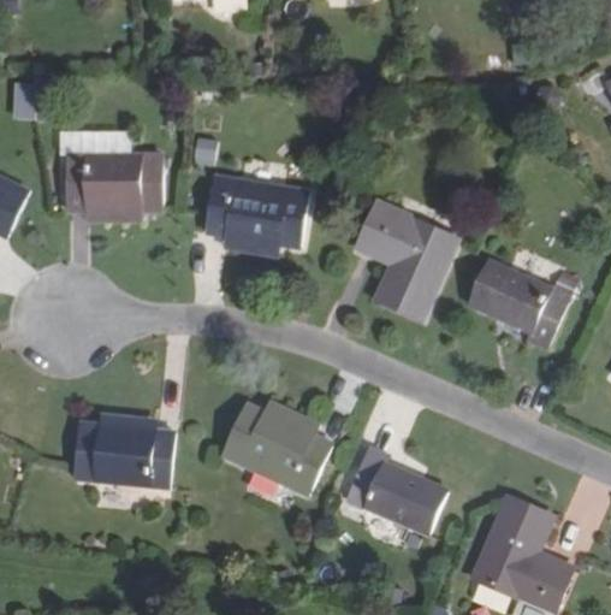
[(12,119),(34,120),(35,84),(13,83),(12,119)]
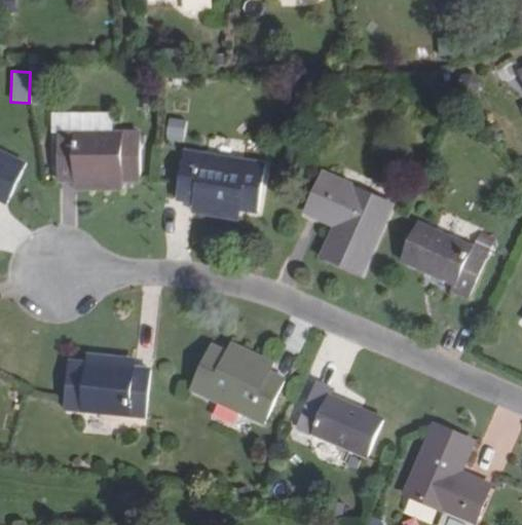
[(437,73),(427,76),(435,90),(443,87),(437,73)]
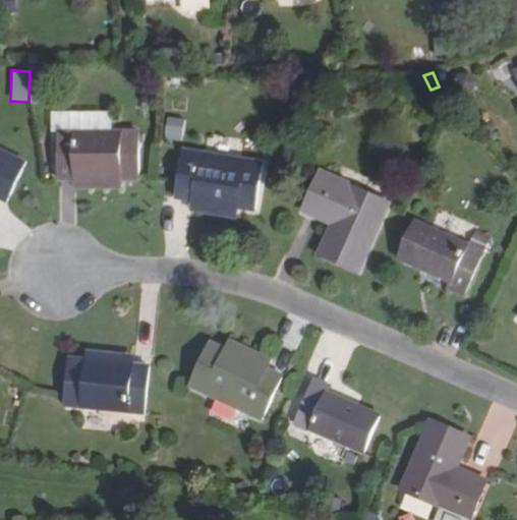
[(166,117),(164,137),(180,139),(182,119),(166,117)]
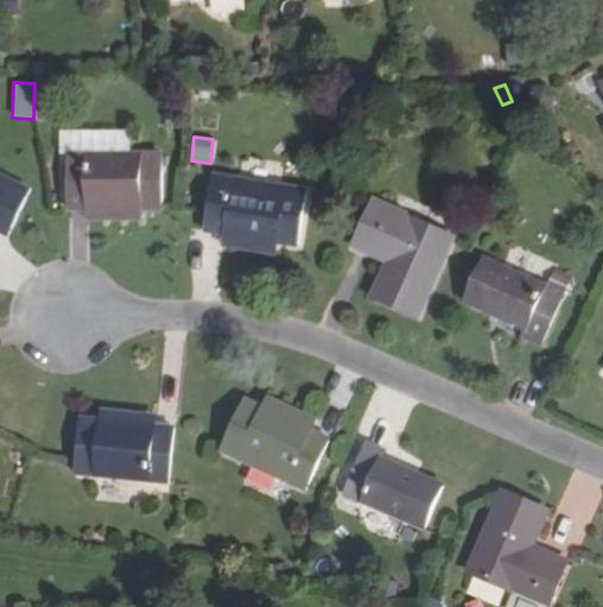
[(64,209),(81,210),(139,210),(158,209),(158,153),(65,153),(64,209)]
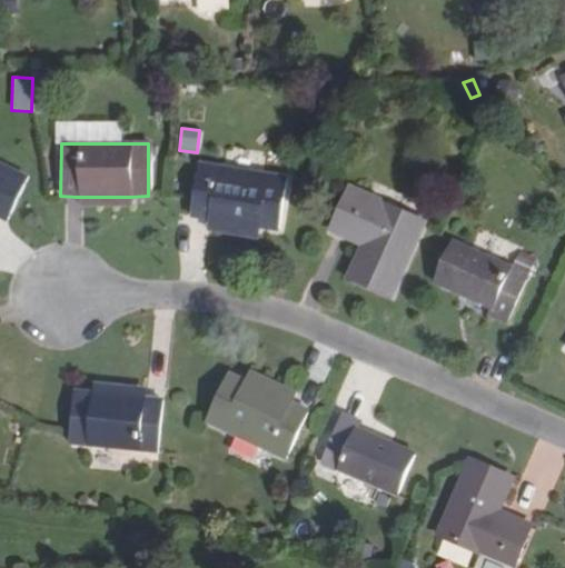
[(190,216),(207,218),(258,227),(276,230),(283,178),(199,163),(190,216)]
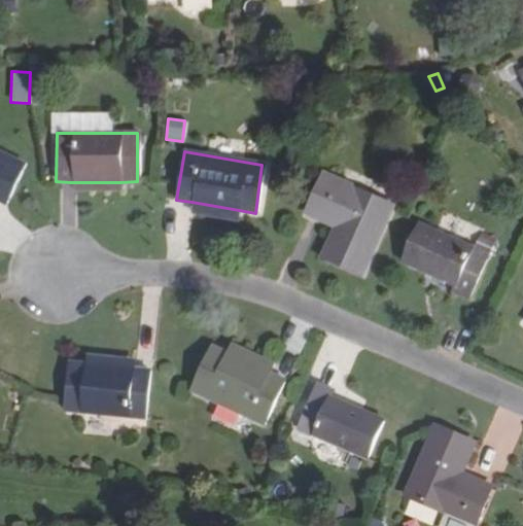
[(0,202),(4,204),(23,164),(0,152),(0,202)]
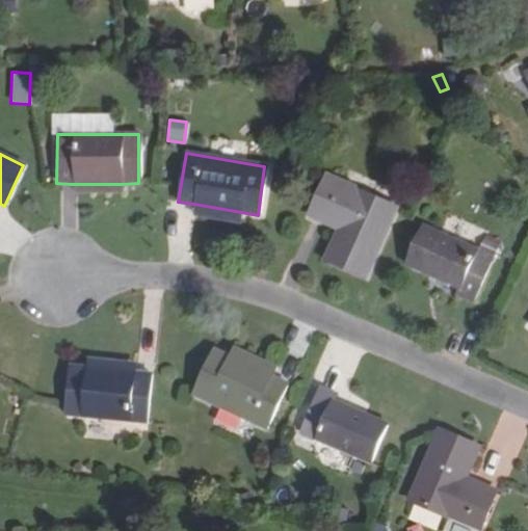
[(323,259),(363,277),(394,208),(352,189),(353,187),(324,175),(307,214),(337,228),(323,259)]
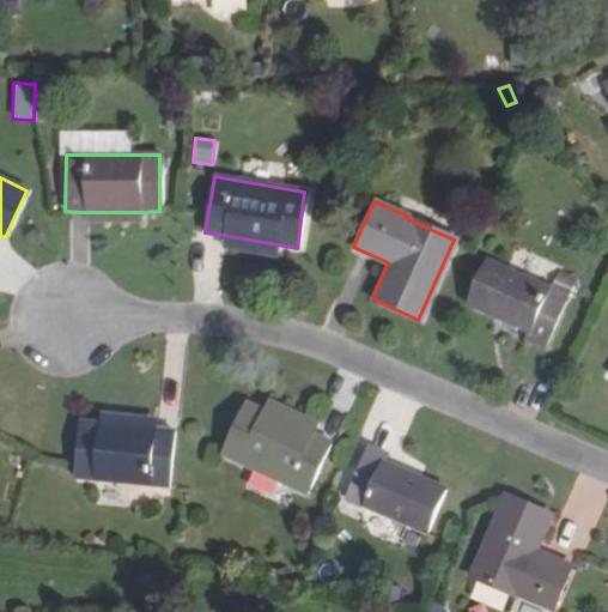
[(140,224),(140,212),(81,212),(81,225),(140,224)]
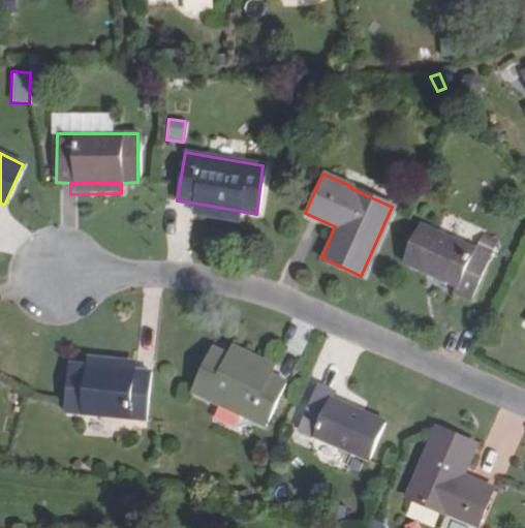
[(238,222),(240,211),(192,203),(190,215),(238,222)]
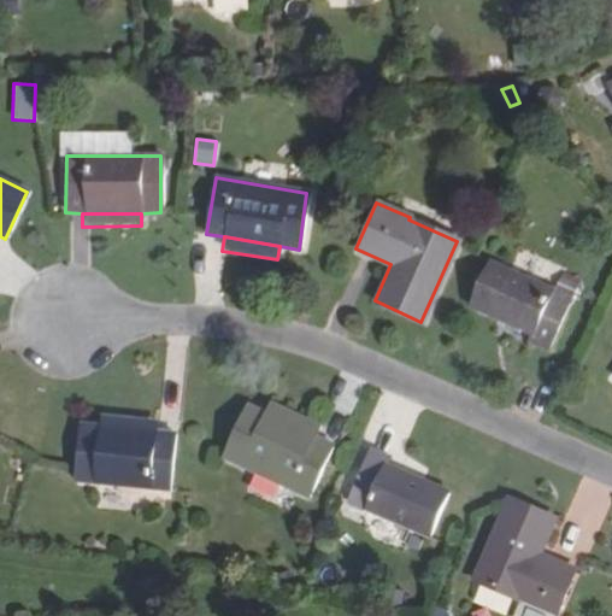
[(527,342),(547,351),(570,297),(490,263),(471,308),(530,334),(527,342)]
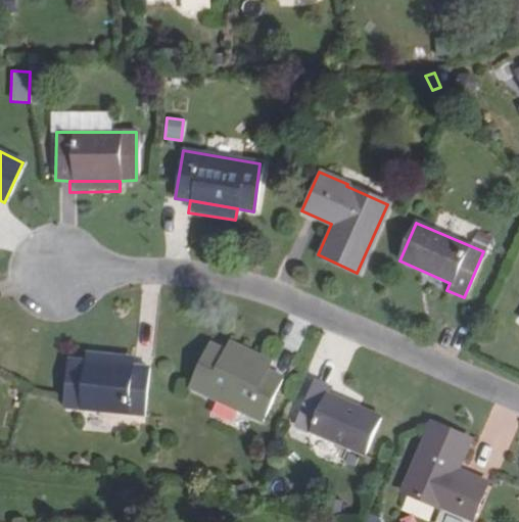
[(273,359),(229,338),(223,350),(268,371),(273,359)]
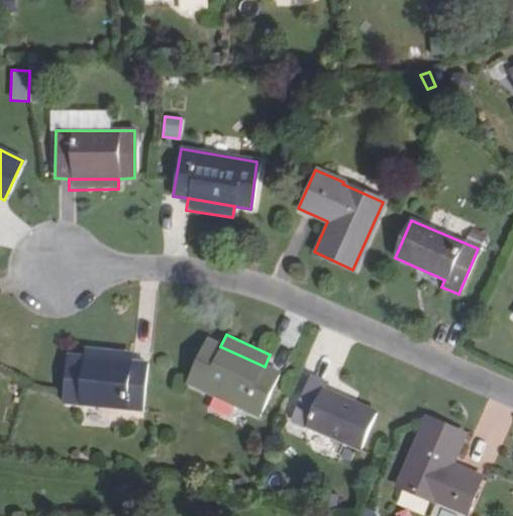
[(259,415),(279,373),(265,367),(220,346),(205,338),(185,380),(259,415)]
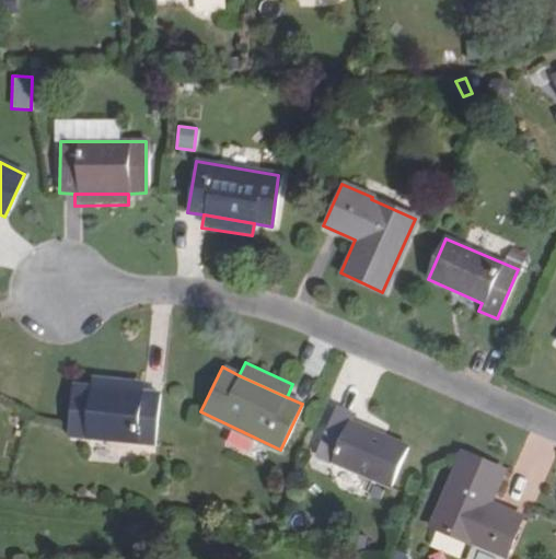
[(142,380),(90,374),(89,386),(142,392),(142,380)]
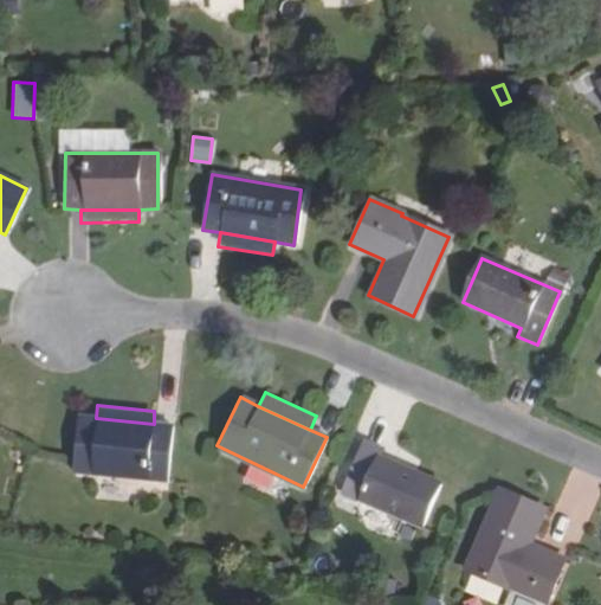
[(166,480),(172,426),(154,424),(96,418),(77,416),(71,470),(166,480)]
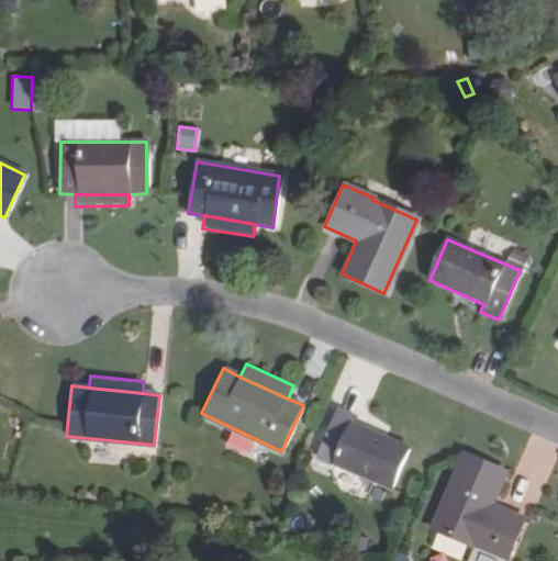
[(356,415),(336,406),(314,456),(392,489),(409,447),(353,424),(356,415)]
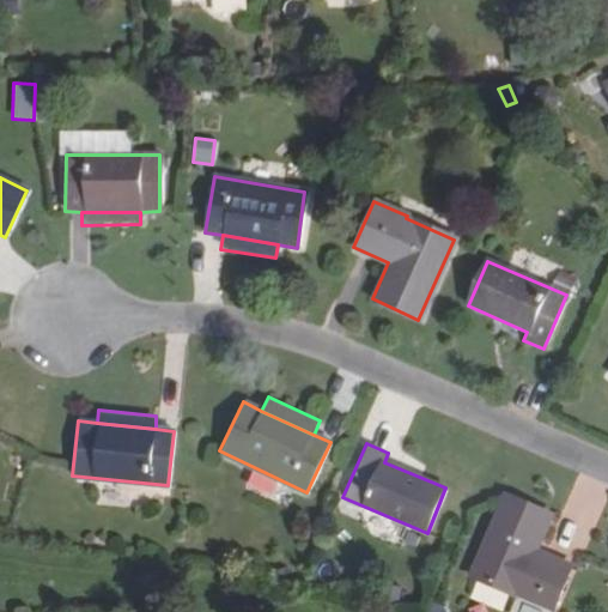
[(549,515),(505,496),(470,575),(548,609),(567,565),(534,551),(549,515)]
